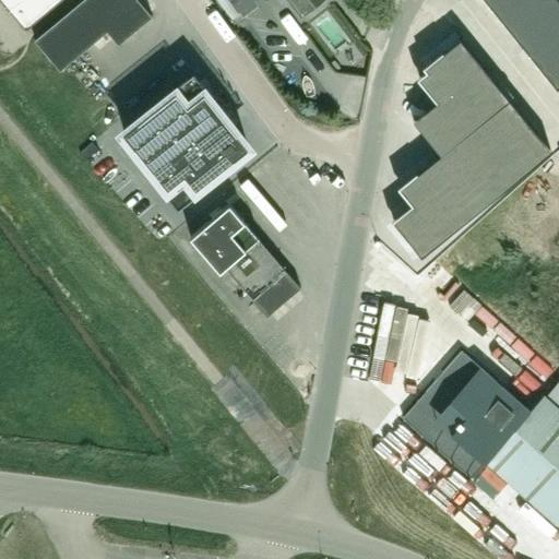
[(1,0),(25,28),(59,0),(1,0)]
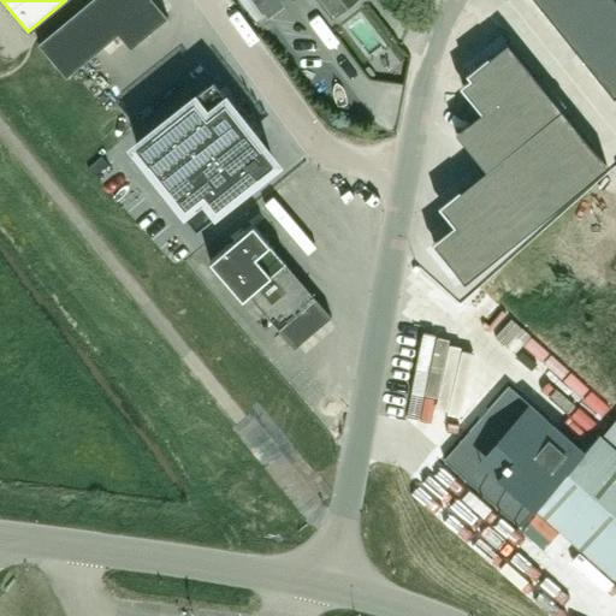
[(118,34),(130,48),(169,17),(153,0),(89,0),(39,43),(66,77),(118,34)]
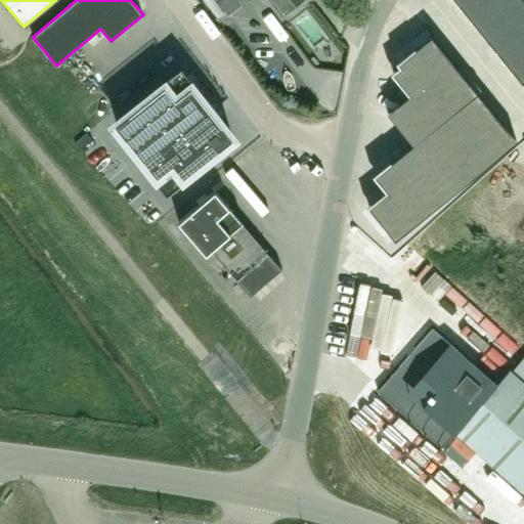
[(235,0),(213,0),(225,16),(239,5),(235,0)]
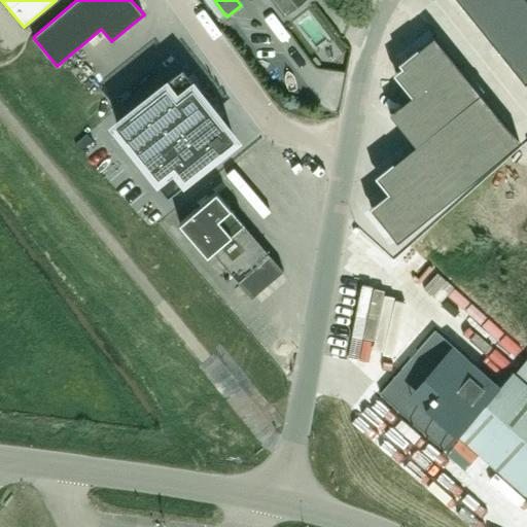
[(306,0),(264,0),(268,5),(272,5),(276,2),(284,13),(296,4),(301,5),(307,0),(306,0)]
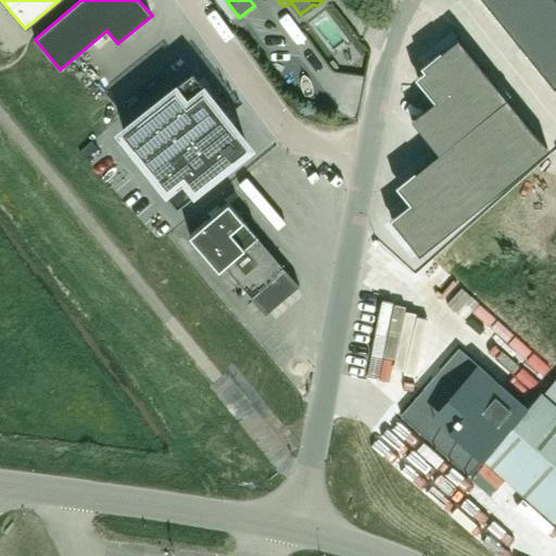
[(482,0),(555,89),(555,88),(555,1),(555,0),(482,0)]
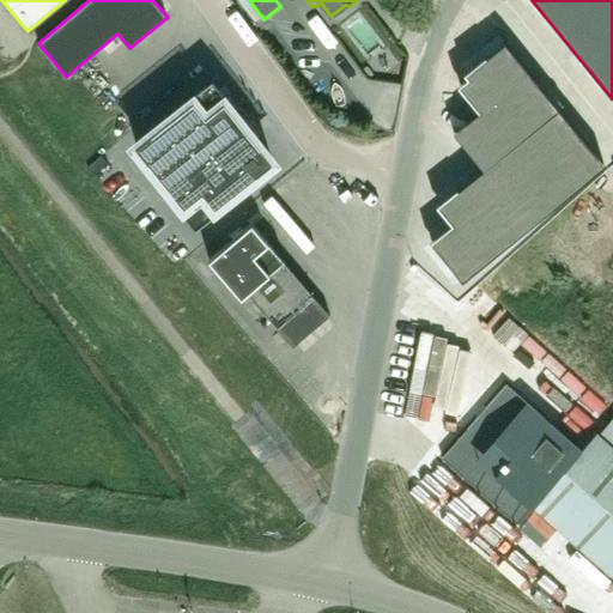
[(605,151),(505,28),(467,59),(483,77),(457,97),(466,107),(454,116),(485,155),(439,190),(455,210),(432,228),(463,266),(605,151)]
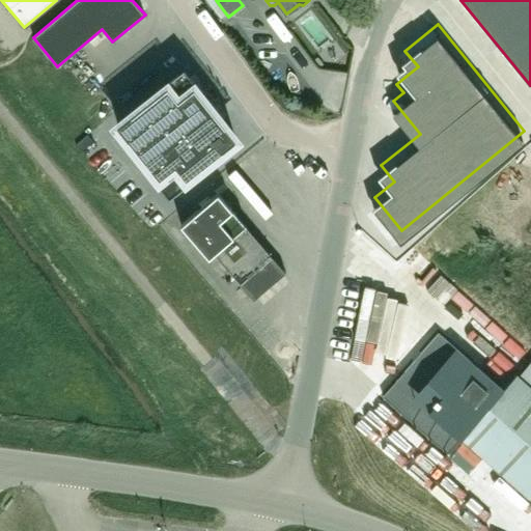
[(117,126),(170,191),(235,138),(183,73),(117,126)]
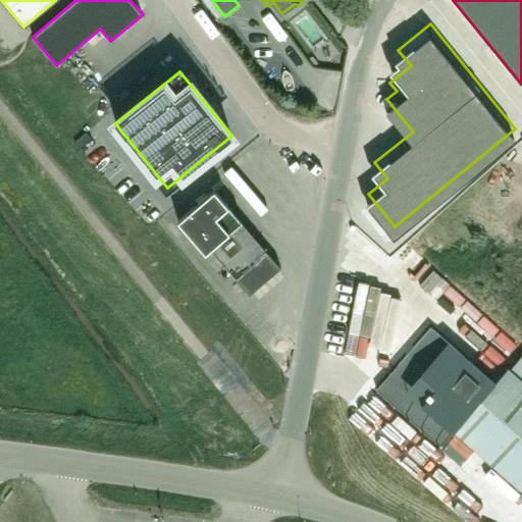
[(213,189),(177,220),(205,253),(210,249),(249,295),(280,267),(213,189)]
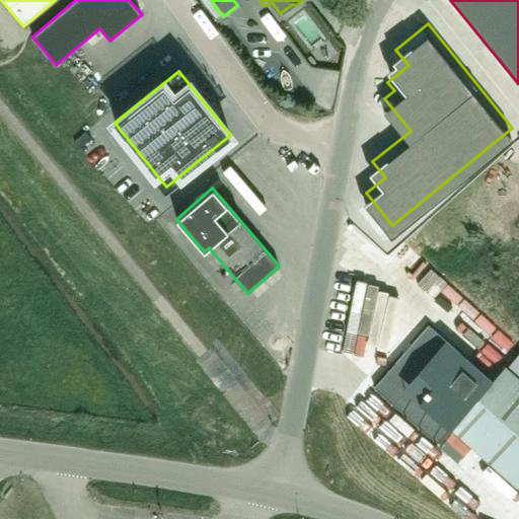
[(499,298),(510,282),(491,269),(478,285),(499,298)]
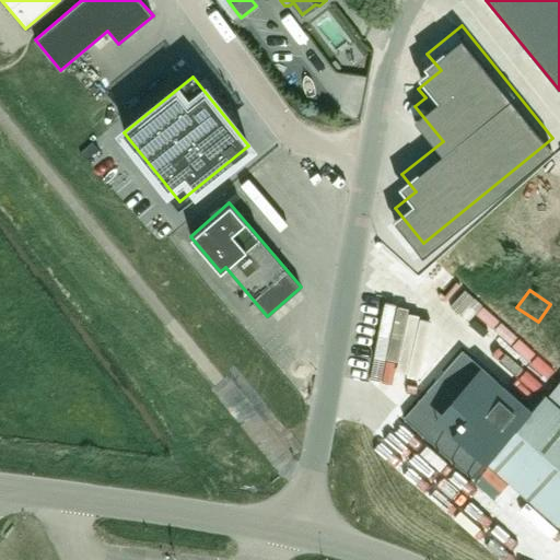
[(559,408),(545,395),(531,411),(463,351),(404,418),(473,479),(487,462),(559,525),(559,408)]
